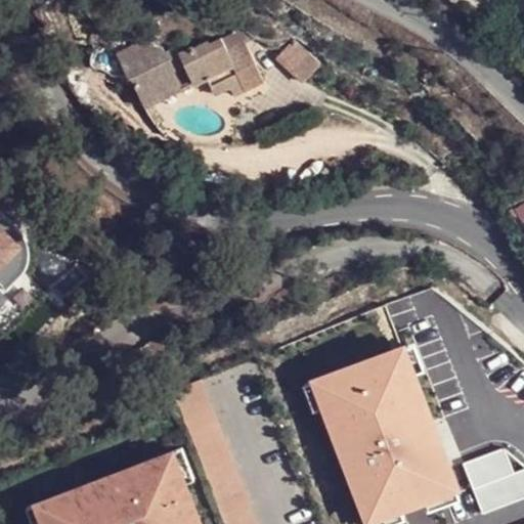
[(234,31),(243,25),(233,13),(170,64),(113,61),(117,84),(133,100),(137,99),(157,120),(181,96),(209,72),(223,86),(232,79),(237,83),(261,61),(234,31)]
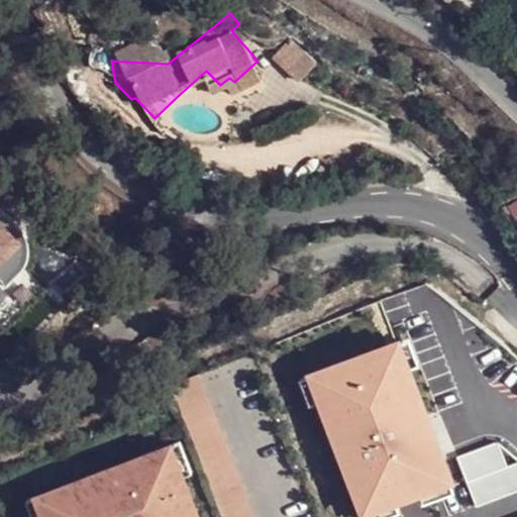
[(272,55),(297,81),(314,65),(288,38),(272,55)]
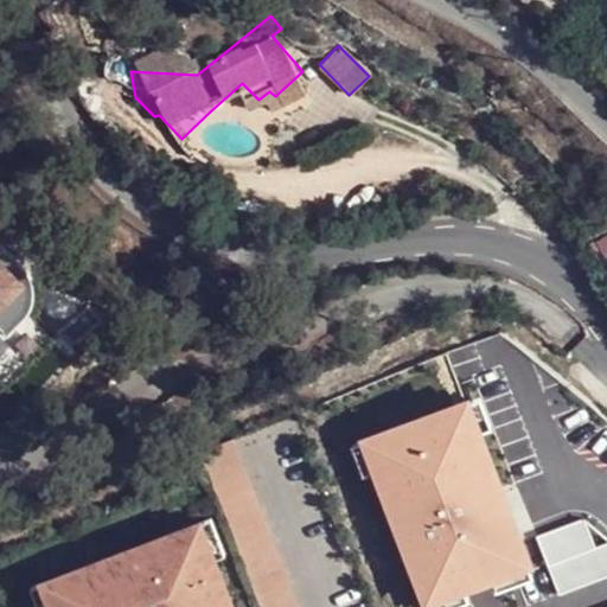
[(52,298),(55,286),(36,283),(33,296),(52,298)]
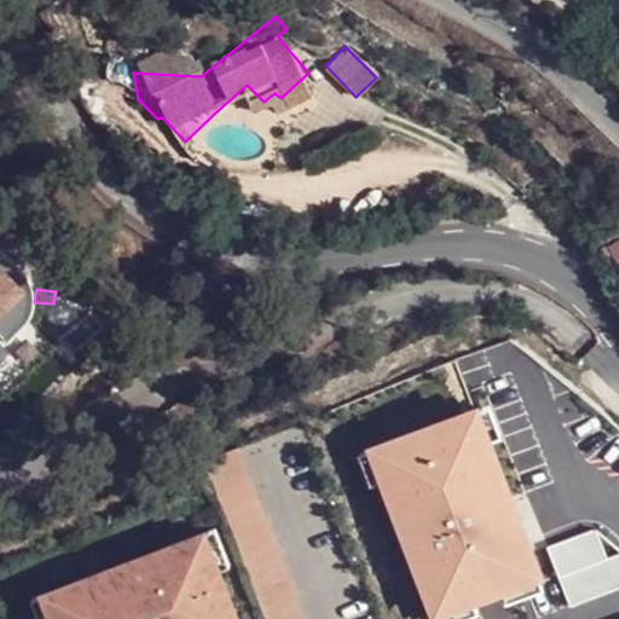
[(0,327),(6,333),(21,317),(3,300),(0,301),(0,327)]
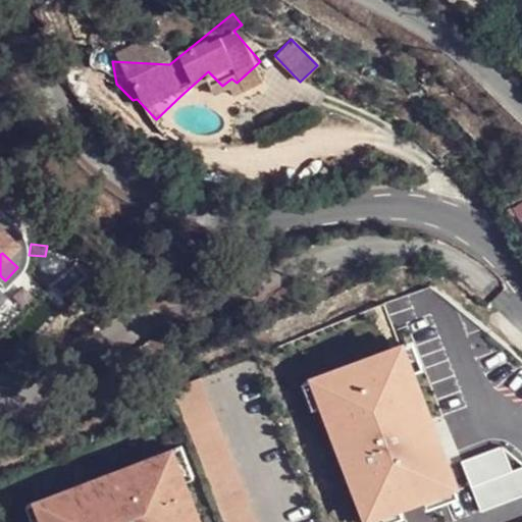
[(401,343),(308,378),(363,521),(374,521),(458,490),(401,343)]
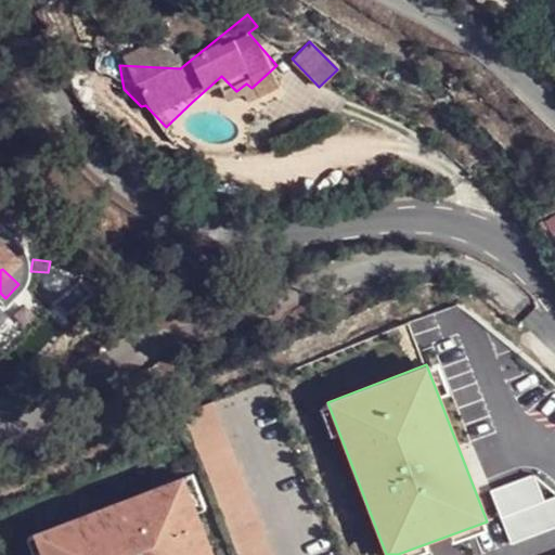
[(273,554),(215,403),(193,412),(185,420),(239,554),(273,554)]
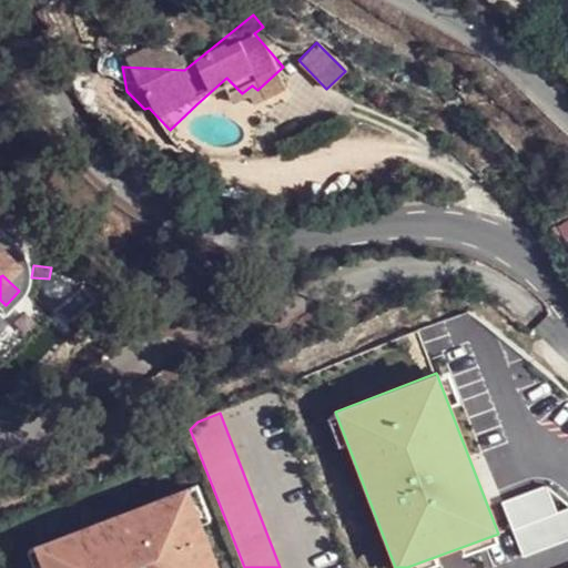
[(204,486),(193,490),(205,524),(216,519),(204,486)]
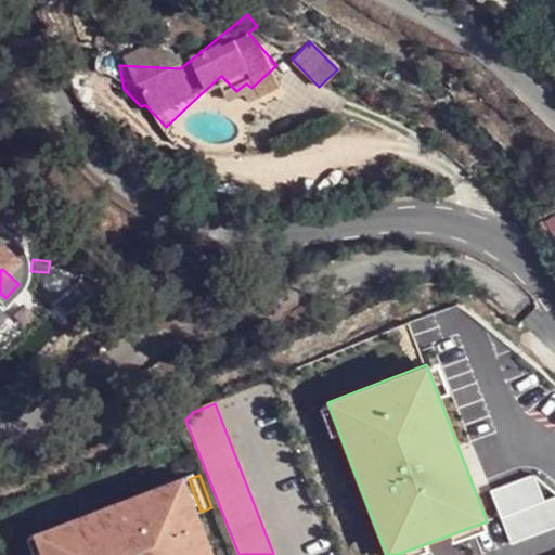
[(106,511),(44,534),(52,554),(217,554),(201,512),(189,479),(144,497),(146,501),(132,505),(136,514),(111,523),(106,511)]
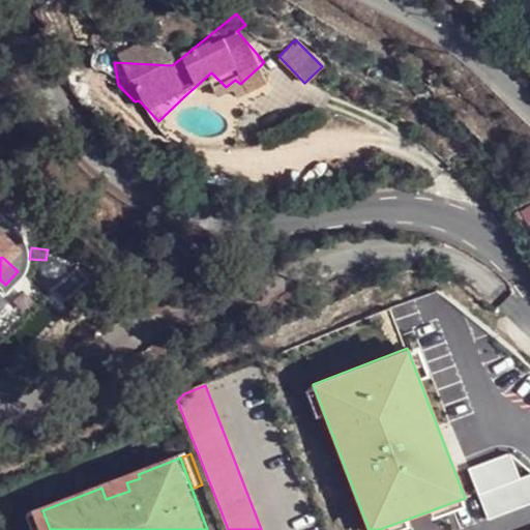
[(50,529),(42,510),(32,514),(38,529),(50,529)]
